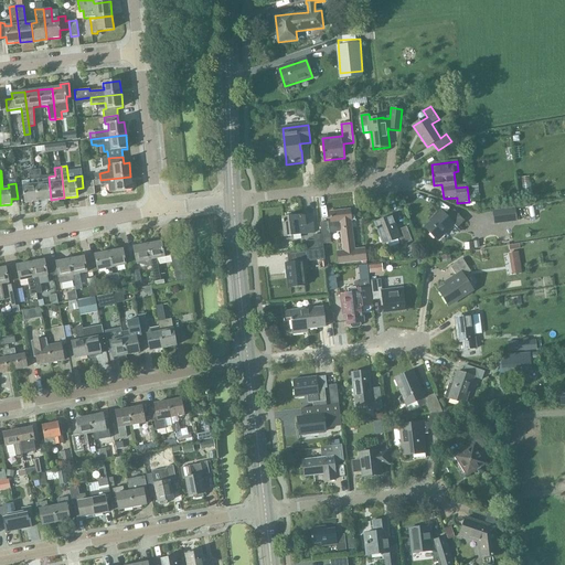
[(38,201),(34,170),(29,171),(30,181),(22,182),(24,203),(38,201)]
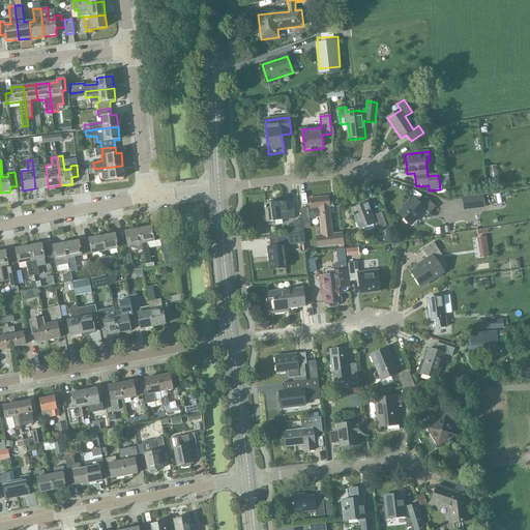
[(37,159),(32,159),(35,188),(48,187),(46,166),(38,167),(37,159)]
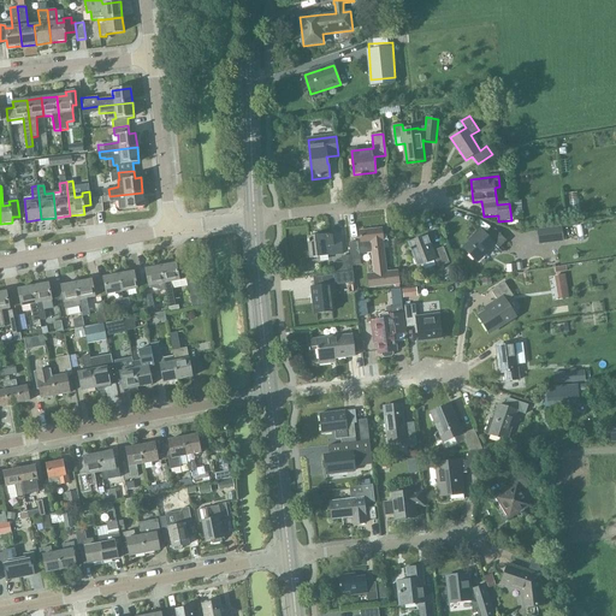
[(142,193),(110,196),(110,202),(118,202),(119,209),(126,209),(144,207),(142,193)]
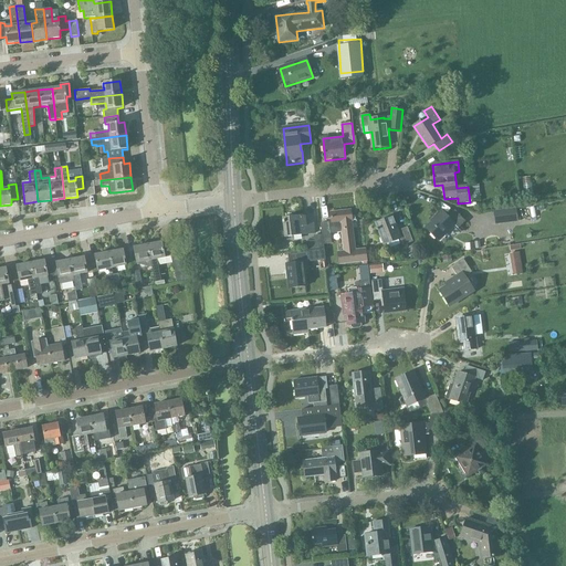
[(532,177),(523,178),(525,197),(534,196),(532,177)]
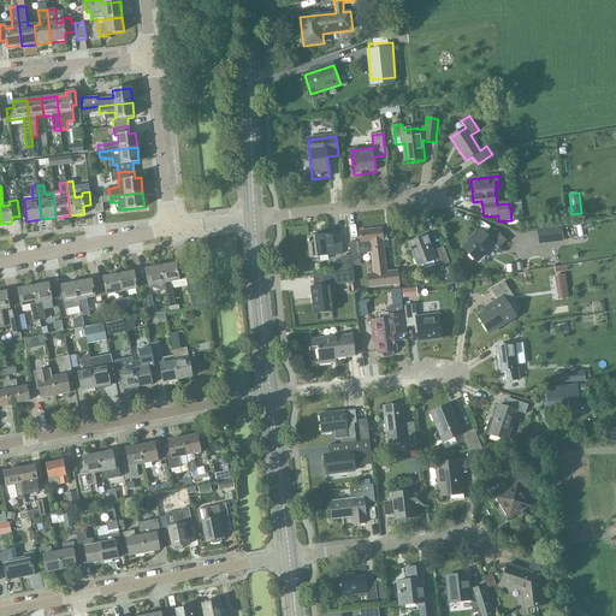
[(95,213),(104,212),(101,197),(94,199),(95,213)]
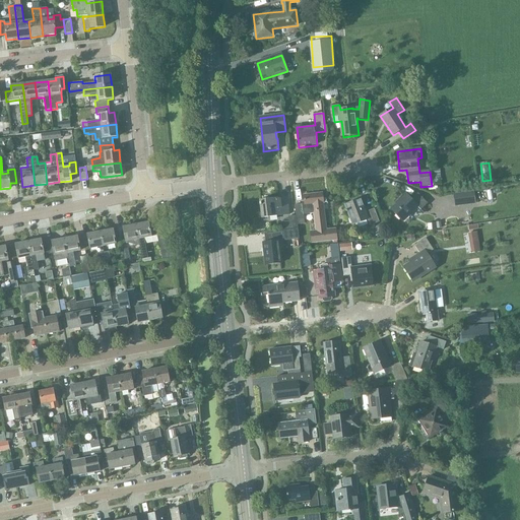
[(474,191),(465,192),(467,204),(475,203),(474,191)]
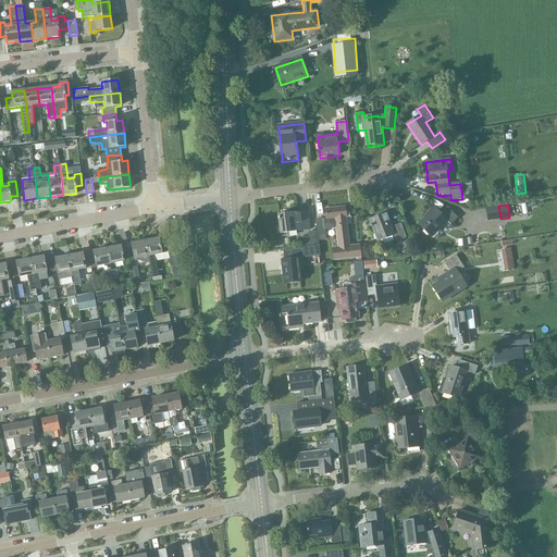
[(323,220),(316,221),(318,232),(318,236),(319,242),(326,240),(325,230),(336,229),(338,248),(333,249),(334,260),(361,258),(359,246),(349,247),(346,218),(345,208),(325,210),(326,219),(323,219),(323,220)]
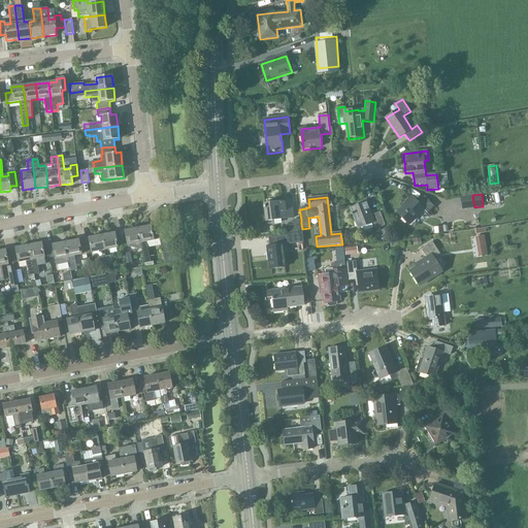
[(427,213),(434,206),(424,197),(419,202),(413,197),(404,204),(405,205),(397,213),(408,225),(424,209),(427,213)]
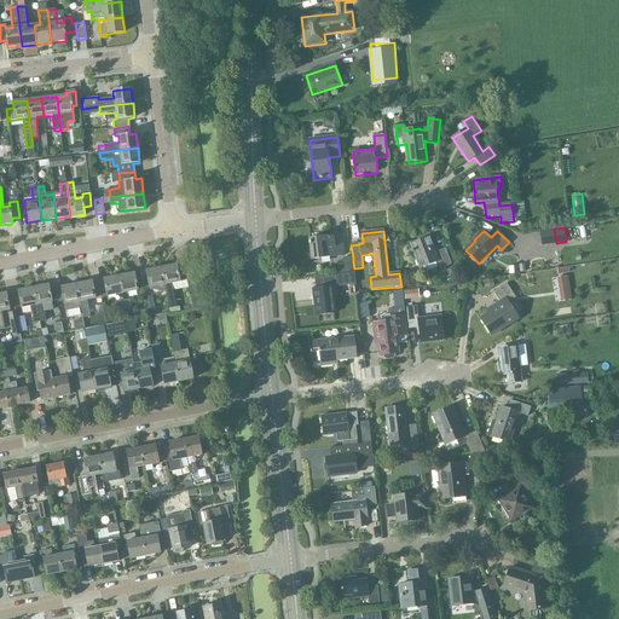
[(312,260),(345,256),(342,236),(311,238),(312,260)]
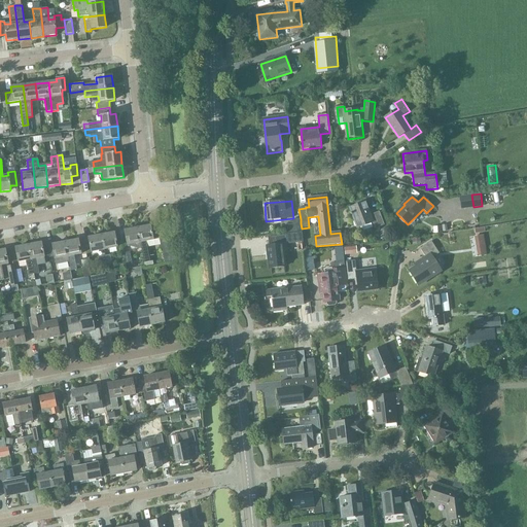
[(375,229),(384,225),(379,212),(371,215),(365,202),(350,208),(357,227),(373,222),(375,229)]
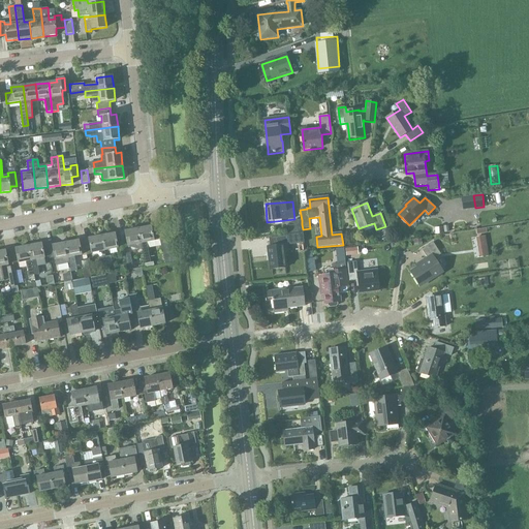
[(302,220),(293,221),(293,225),(294,234),(303,232),(303,229),(302,224),(302,220)]
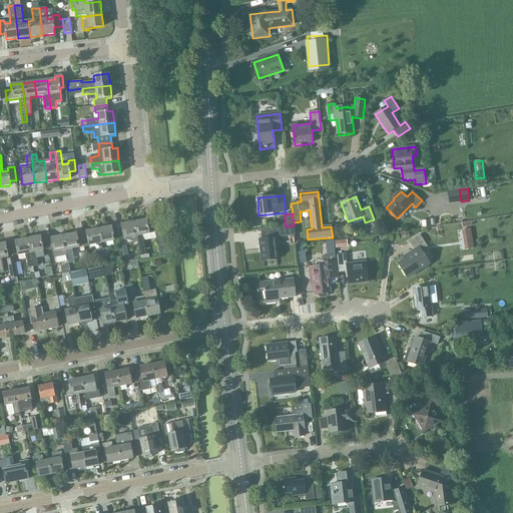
[(146,219),(133,221),(137,242),(140,257),(146,255),(142,235),(154,232),(152,222),(146,223),(146,219)]
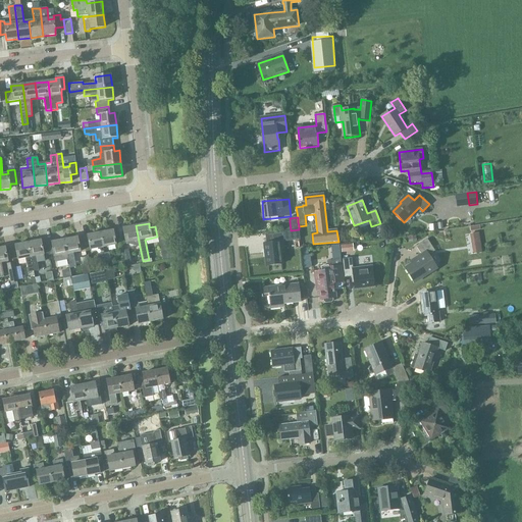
[(140,247),(136,225),(123,228),(126,244),(139,247),(140,247)]
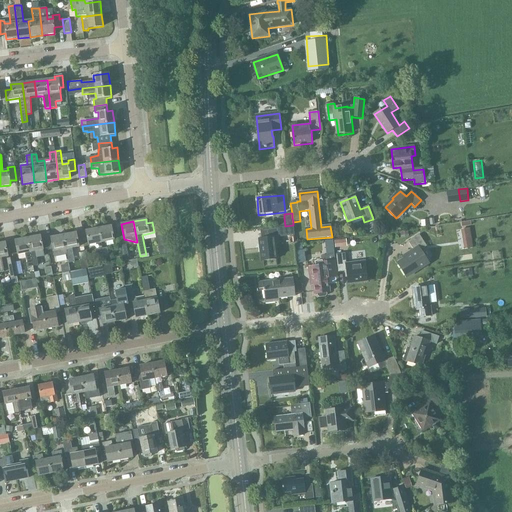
[(261,239),(260,239),(263,261),(277,259),(274,237),(294,235),(293,225),(285,226),(280,227),(262,229),(263,238),(261,239)]
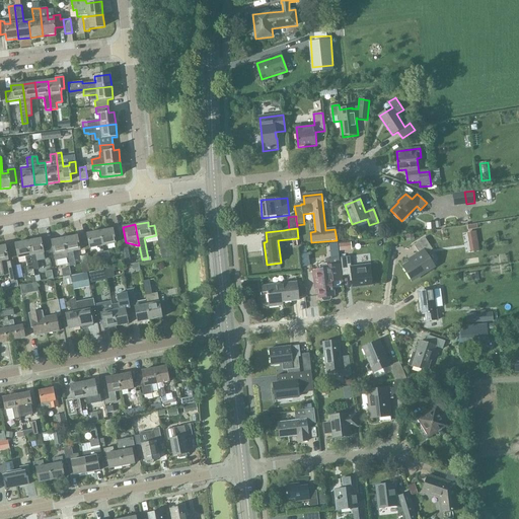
[(99,231),(102,246),(115,243),(113,229),(99,231)]
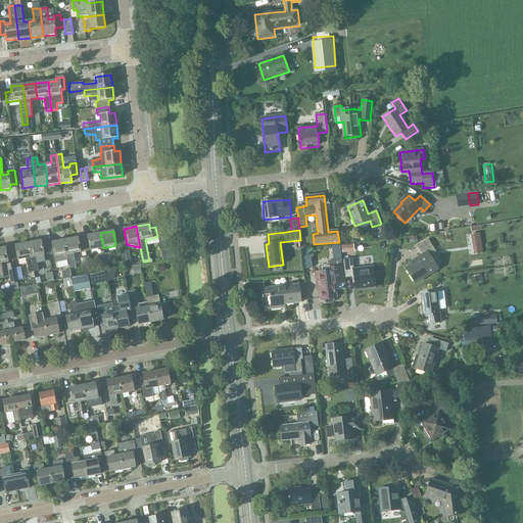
[(90,250),(103,248),(100,233),(88,236),(90,250)]
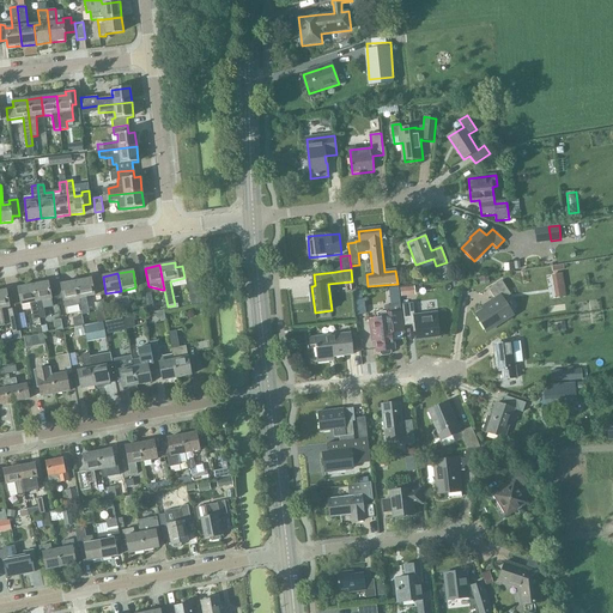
[(91,279),(76,281),(79,298),(80,305),(83,315),(90,314),(86,297),(95,296),(91,279)]
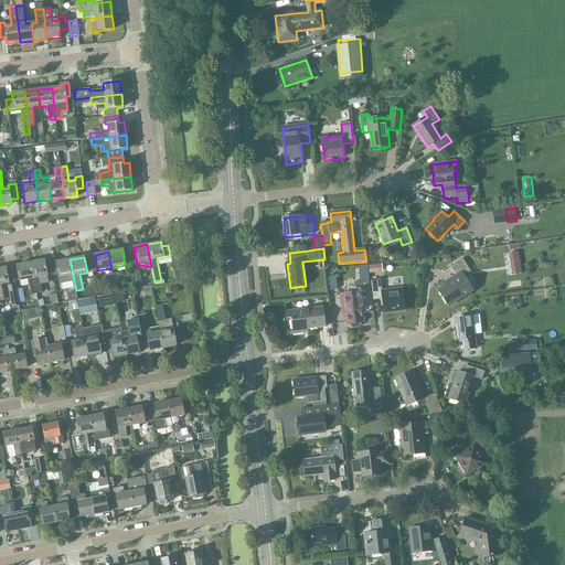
[(173,272),(182,270),(180,257),(171,259),(173,272)]
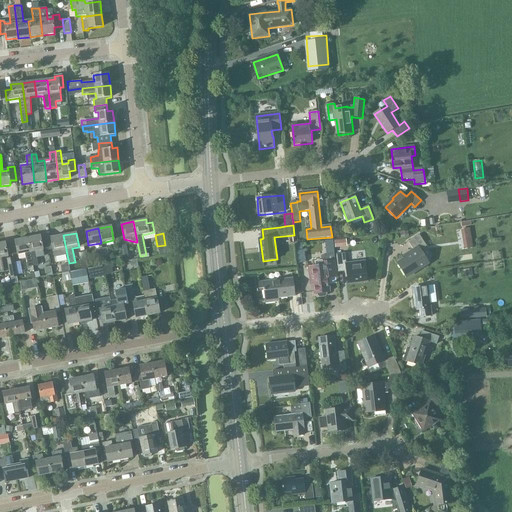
[(51,239),(46,240),(48,250),(53,249),(54,252),(55,257),(67,255),(66,249),(63,235),(51,238),(51,239)]
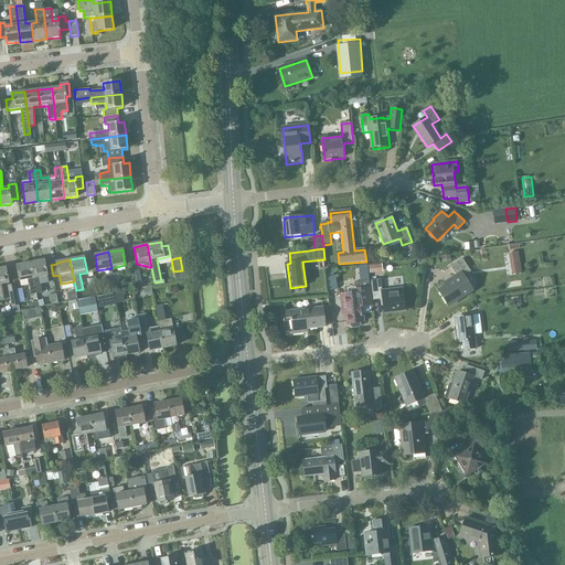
[(448,307),(472,290),(464,276),(471,272),(462,259),(450,267),(457,276),(451,279),(452,281),(438,291),(448,307)]
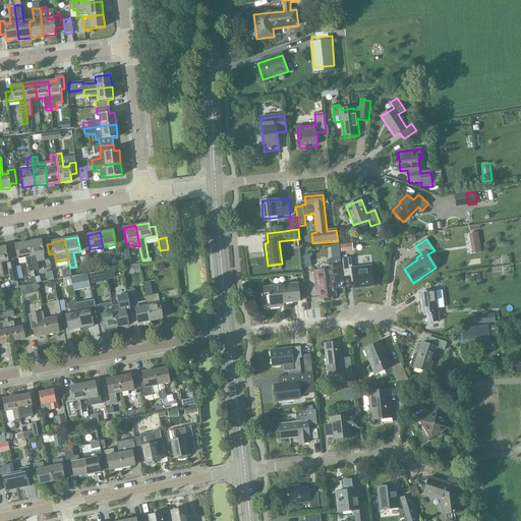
[(41,240),(29,242),(31,256),(34,271),(39,270),(37,263),(45,261),(43,254),(44,254),(41,240)]
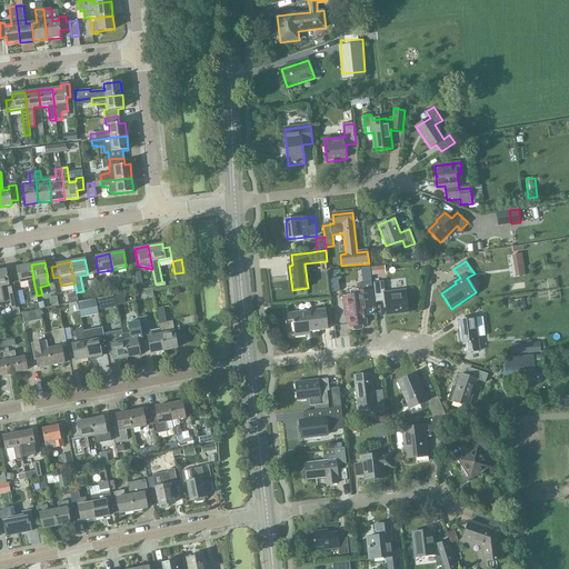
[(31,265),(17,268),(20,283),(29,281),(31,297),(37,296),(33,280),(31,265)]
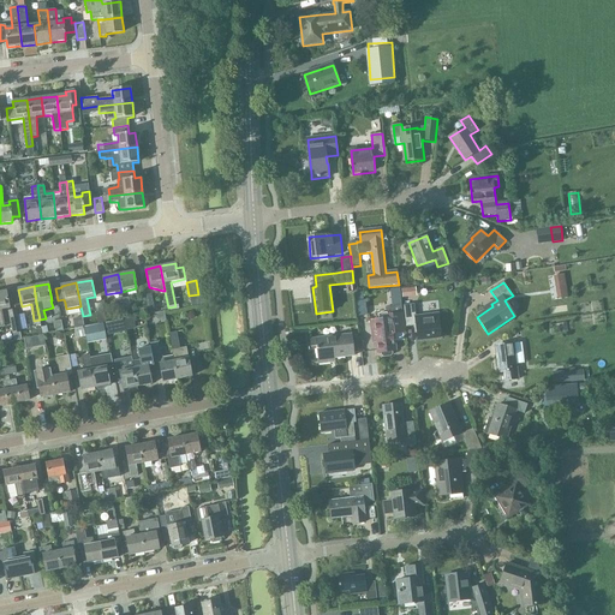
[(148,314),(155,312),(151,294),(144,296),(148,314)]
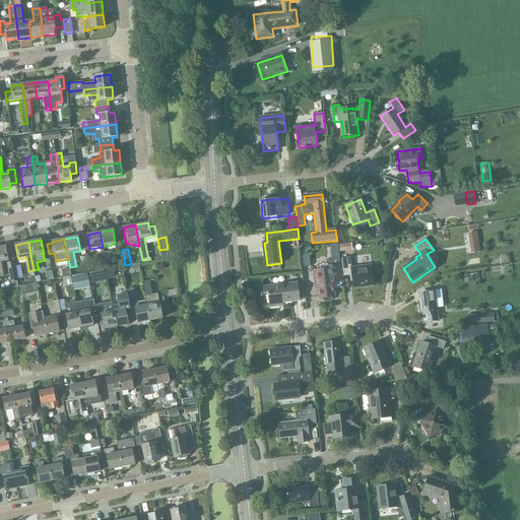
[(339,258),(326,260),(328,270),(314,271),(316,286),(319,286),(320,299),(323,299),(323,300),(325,302),(330,301),(332,299),(331,298),(334,297),(332,282),(342,281),(340,264),(339,258)]
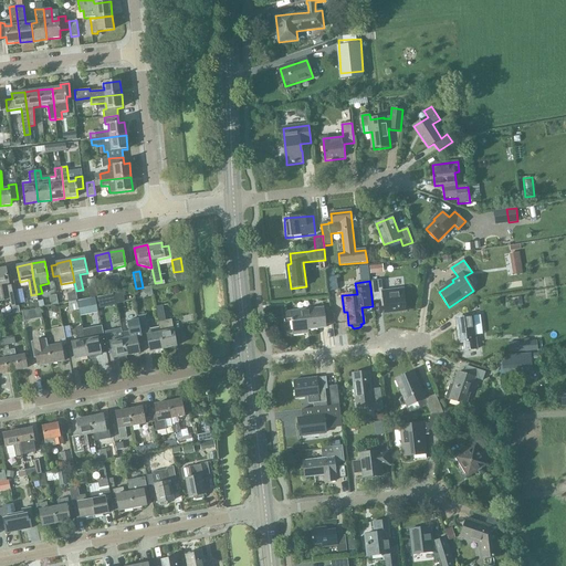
[(385,314),(406,311),(404,290),(384,292),(383,281),(371,282),(374,301),(383,301),(385,314)]
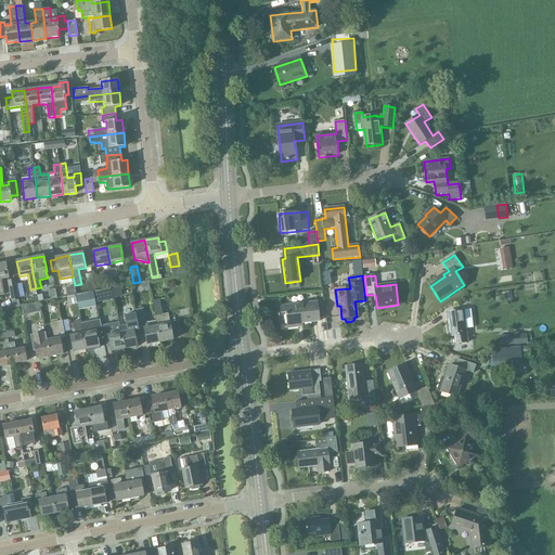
[(18,300),(18,299),(17,299),(16,289),(17,289),(15,279),(8,280),(11,301),(18,300)]
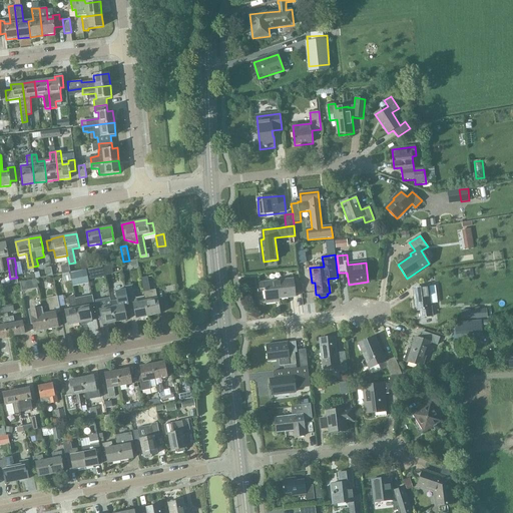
[(86,270),(70,273),(71,280),(87,277),(86,270)]
